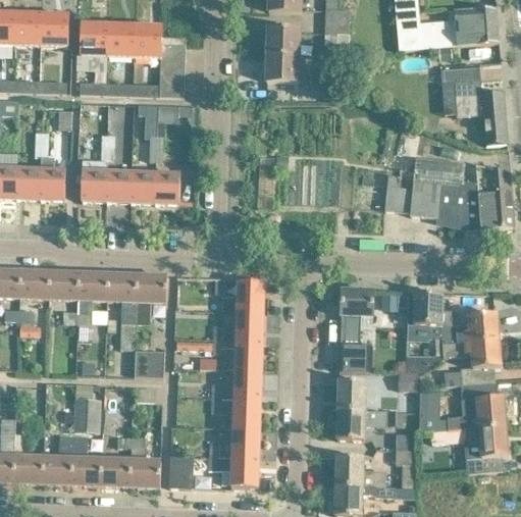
[(301,12),(302,0),(267,0),(267,11),(301,12)]
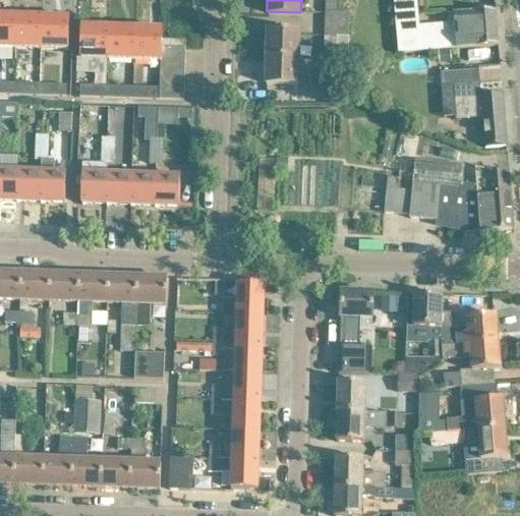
[(336,9),(336,0),(326,0),(326,9),(336,9)]
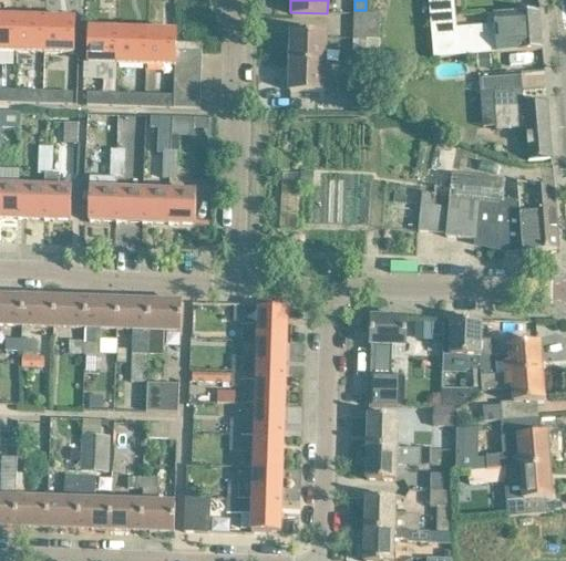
[(429,0),(434,54),(475,51),(490,50),(486,22),(455,26),(452,0),(429,0)]
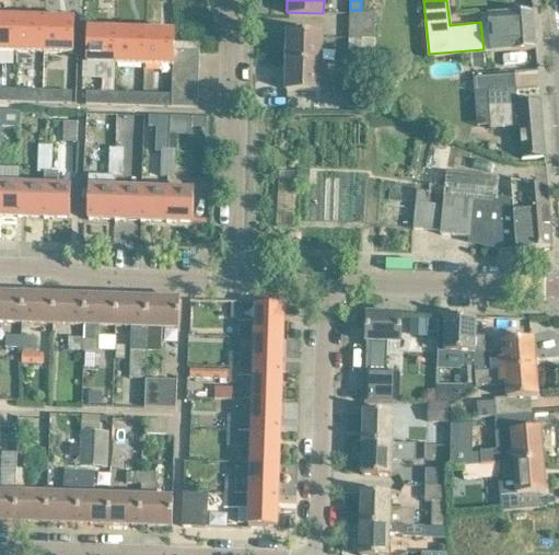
[(487,12),(481,12),(481,22),(480,22),(484,49),(490,48),(490,49),(513,48),(535,46),(532,8),(510,10),(507,10),(487,12)]
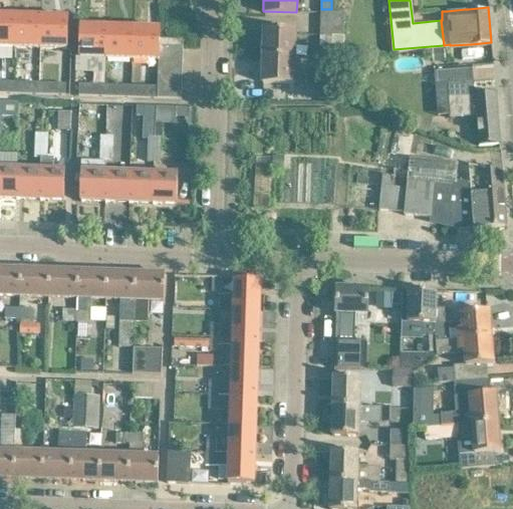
[(343,10),(331,9),(321,9),(320,21),(343,21),(343,10)]
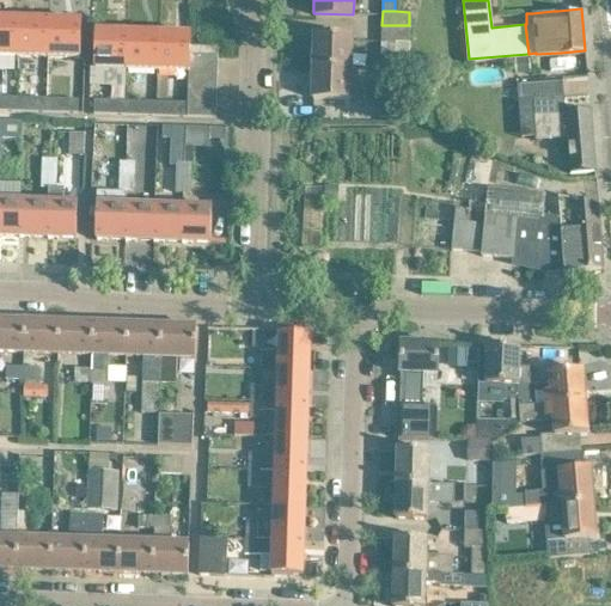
[(0,51),(16,53),(17,16),(0,14),(0,51)]
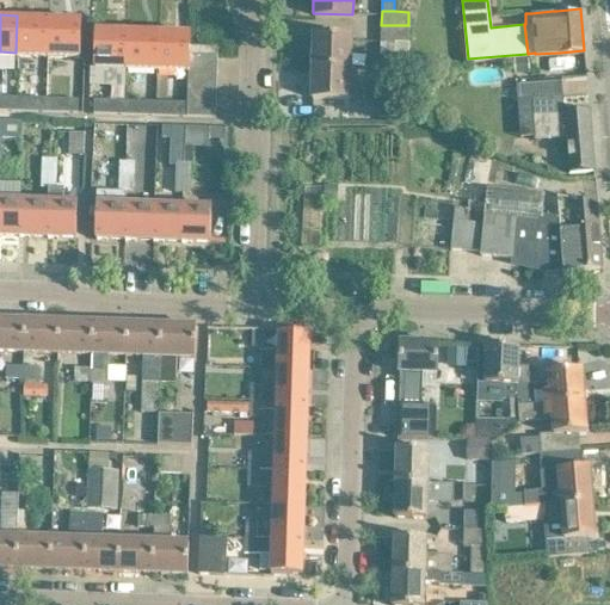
[(47,54),(48,17),(17,16),(16,53),(47,54)]
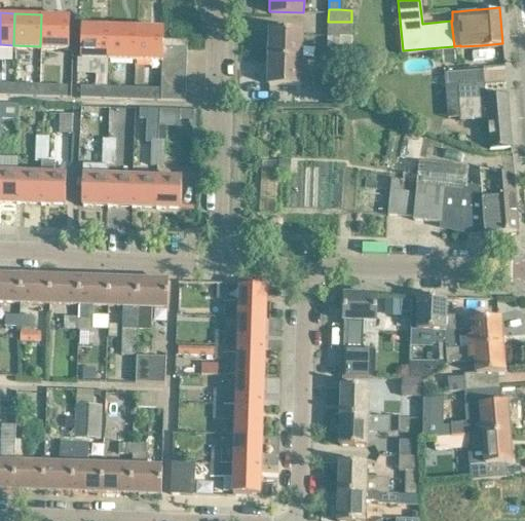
[(41,14),(40,46),(67,47),(68,15),(41,14)]
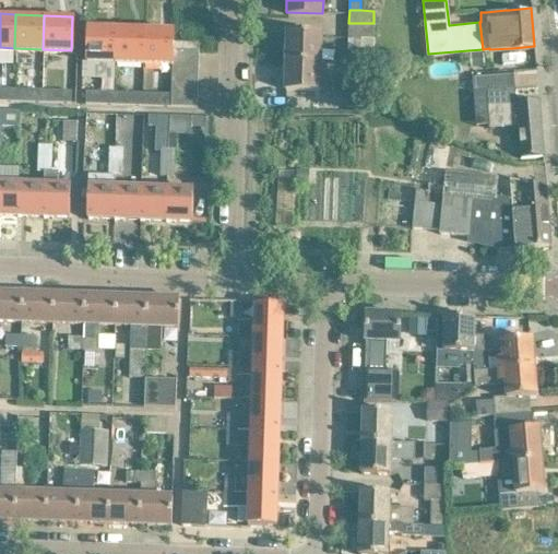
[(372,36),(374,23),(348,23),(348,36),(360,36),(372,36)]
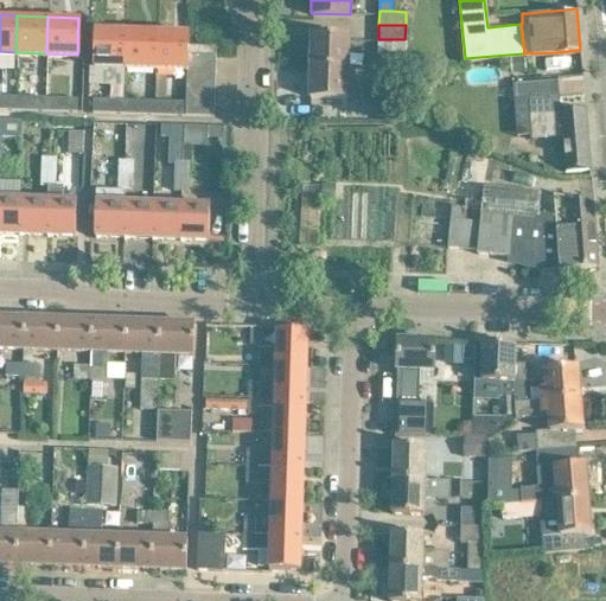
[(125,66),(126,29),(95,27),(94,65),(125,66)]
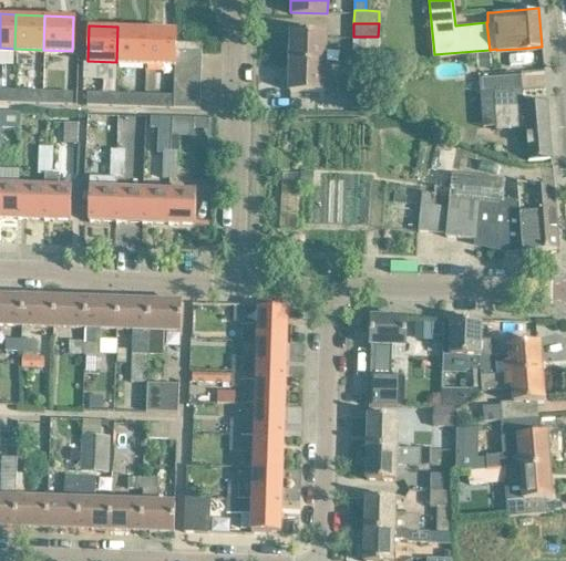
[(144,62),(145,28),(117,27),(116,62),(144,62)]
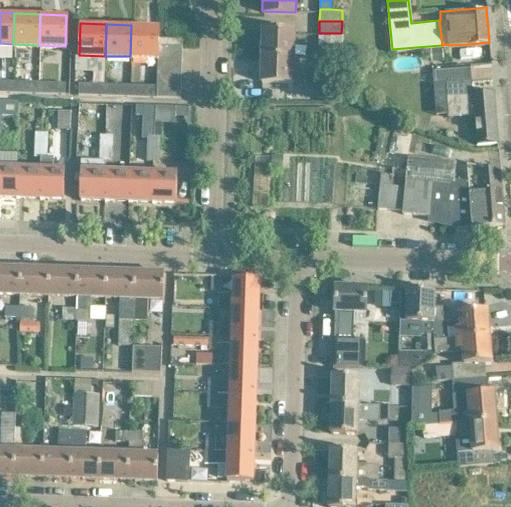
[(157,44),(157,36),(157,26),(131,25),(130,56),(156,57),(157,44)]
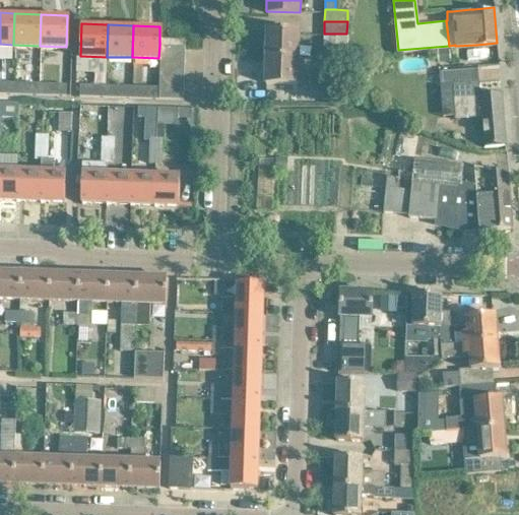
[(265,55),(299,56),(300,29),(266,27),(265,55)]
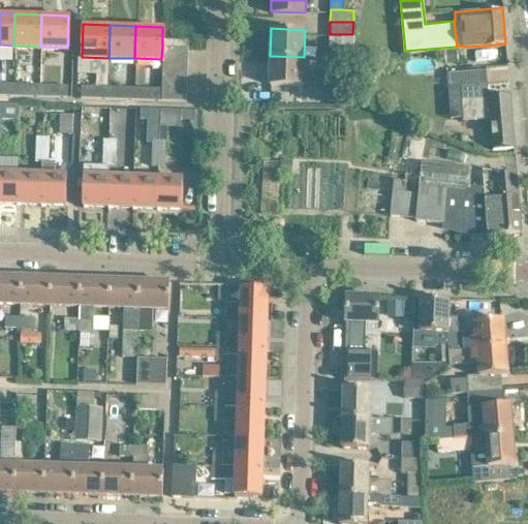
[(340,58),(341,34),(330,34),(330,58),(340,58)]
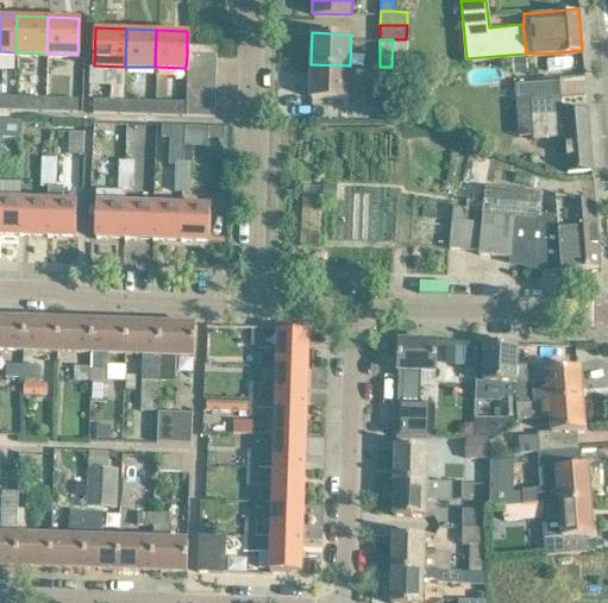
[(215,54),(215,43),(187,43),(187,52),(215,54)]
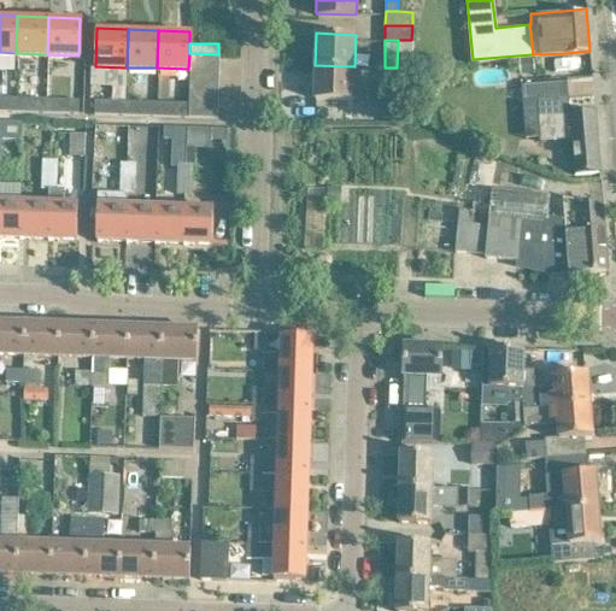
[(218,69),(218,54),(189,53),(188,69),(218,69)]
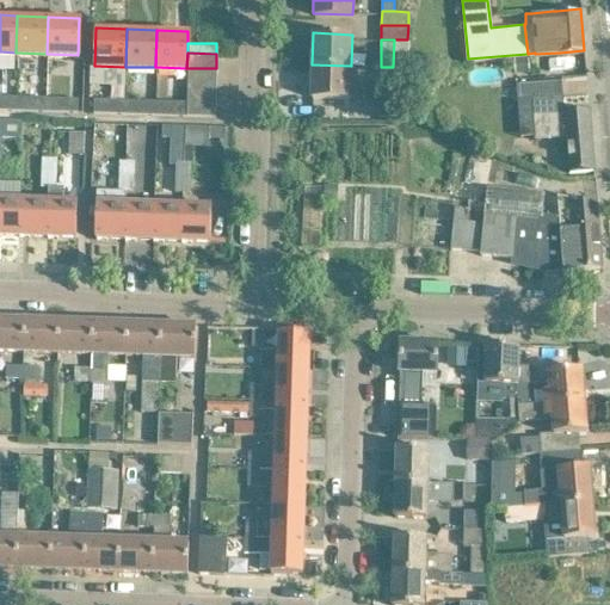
[(528,54),(512,55),(513,71),(529,69),(528,54)]
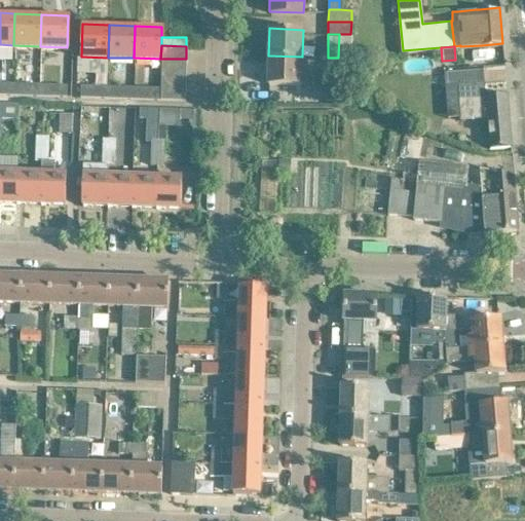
[(301,83),(302,57),(268,56),(267,82),(301,83)]
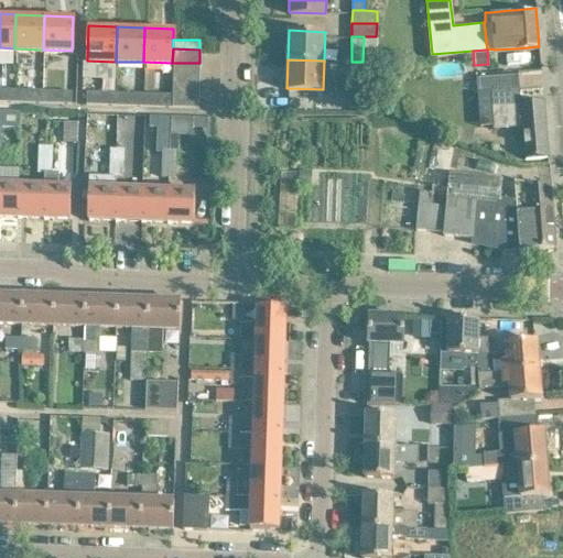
[(363,90),(363,62),(352,62),(350,90),(363,90)]
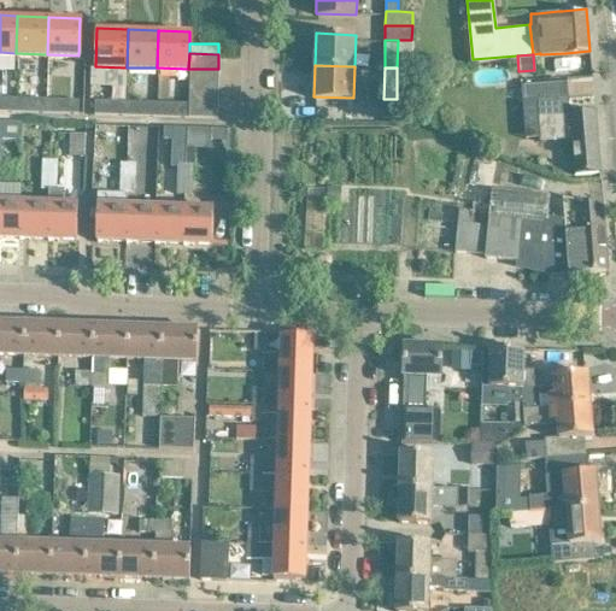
[(217,84),(218,69),(188,69),(188,84),(217,84)]
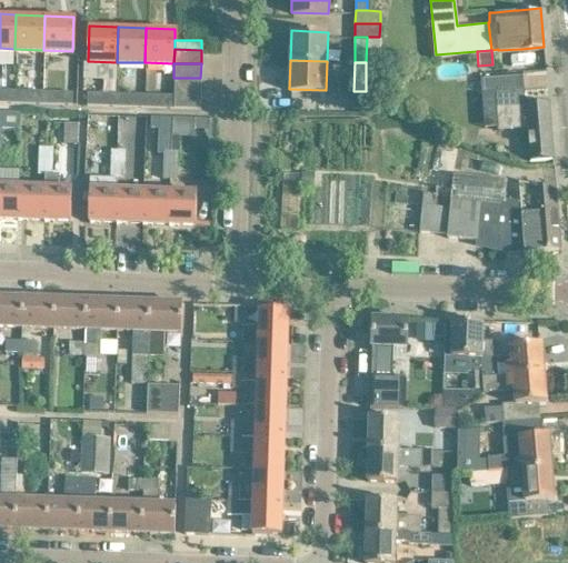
[(521,72),(480,77),(481,90),(496,89),(499,128),(527,126),(530,159),(552,157),(547,100),(524,102),(521,72)]
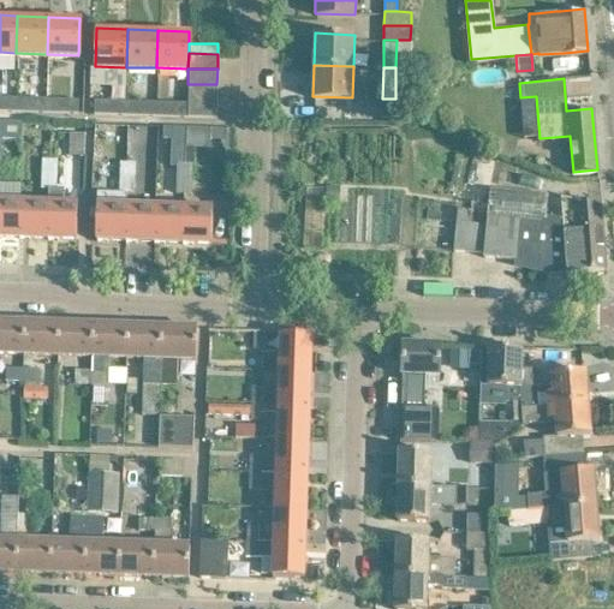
[(216,100),(216,84),(188,84),(188,99),(216,100)]
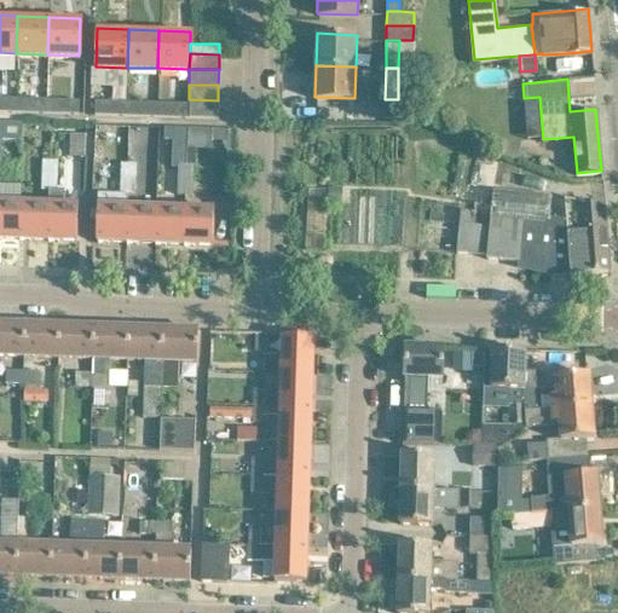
[(0,109),(15,109),(15,96),(0,94),(0,109)]
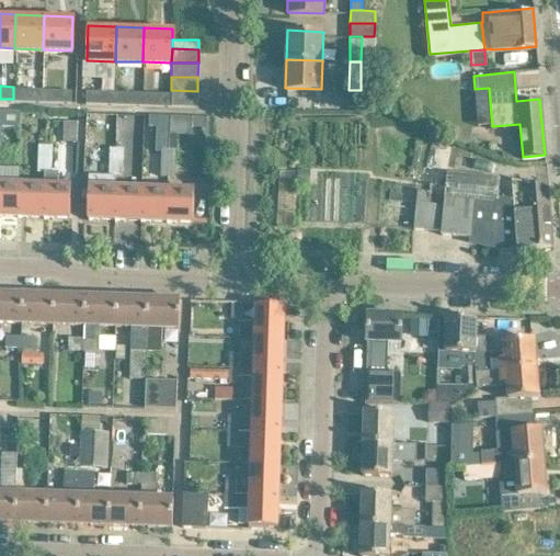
[(41,100),(42,88),(13,87),(13,99),(41,100)]
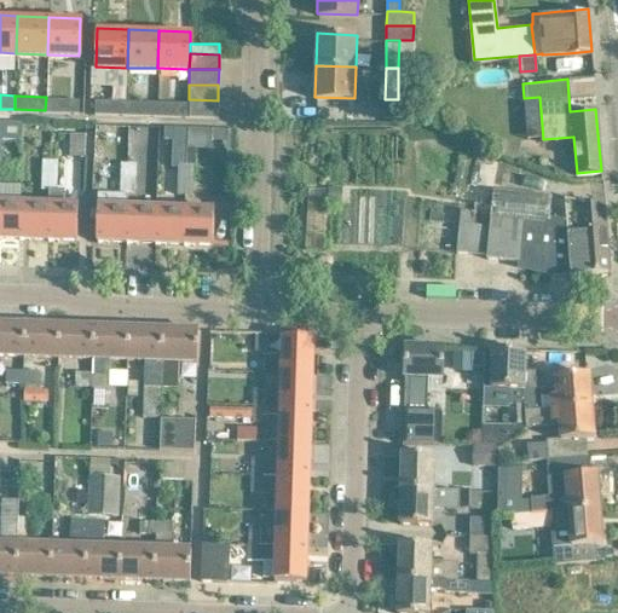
[(46,97),(45,110),(79,111),(79,98),(46,97)]
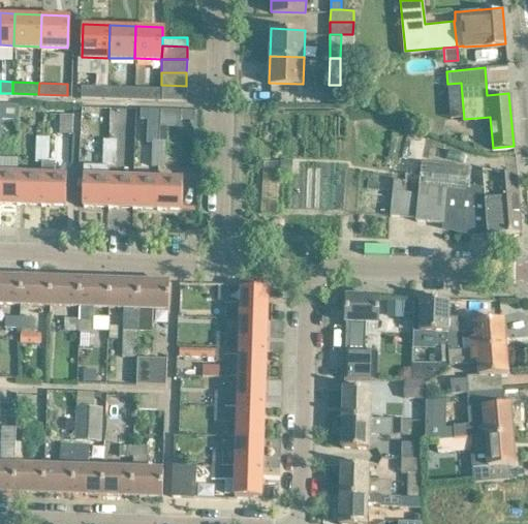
[(107,96),(107,85),(83,84),(82,96),(107,96)]
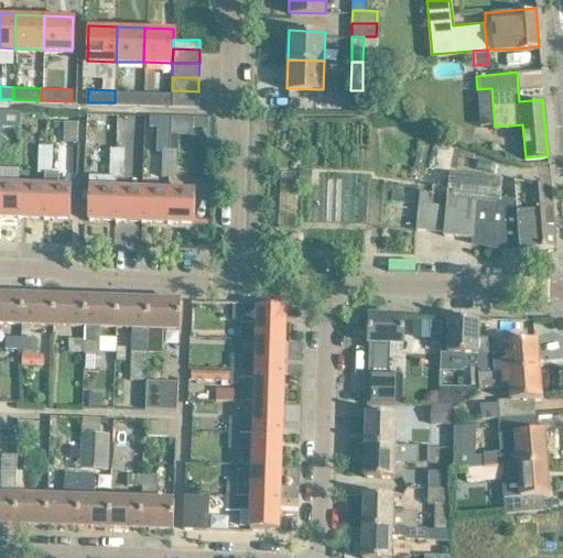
[(142,104),(142,91),(115,90),(115,102),(142,104)]
